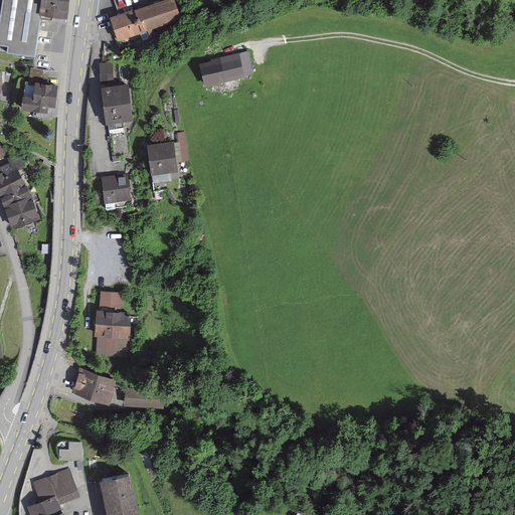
[(0,0),(0,50),(35,56),(39,29),(47,31),(49,19),(40,18),(43,0),(0,0)]
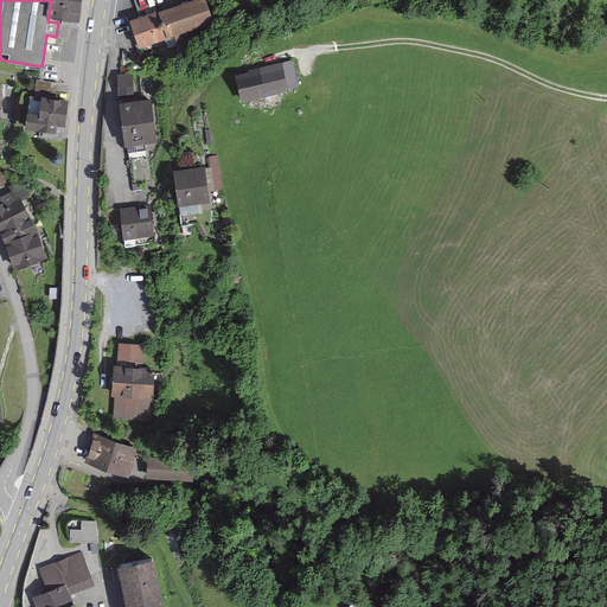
[(51,0),(48,21),(58,23),(76,25),(80,0),(51,0)]
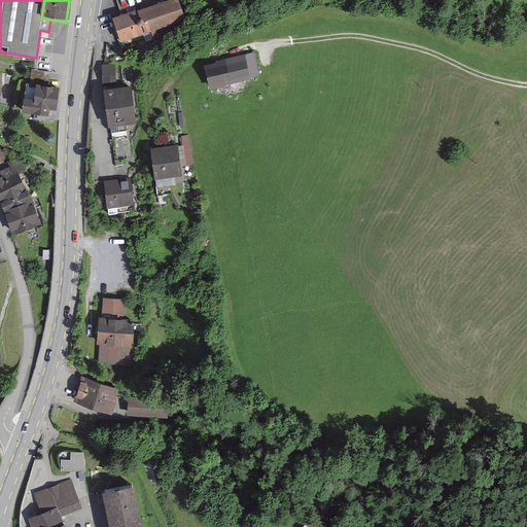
[(178,0),(164,0),(112,19),(121,43),(185,20),(178,0)]
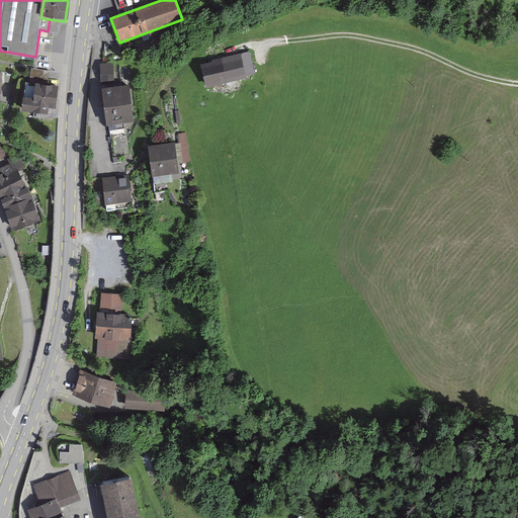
[(251,50),(206,62),(213,88),(258,76),(251,50)]
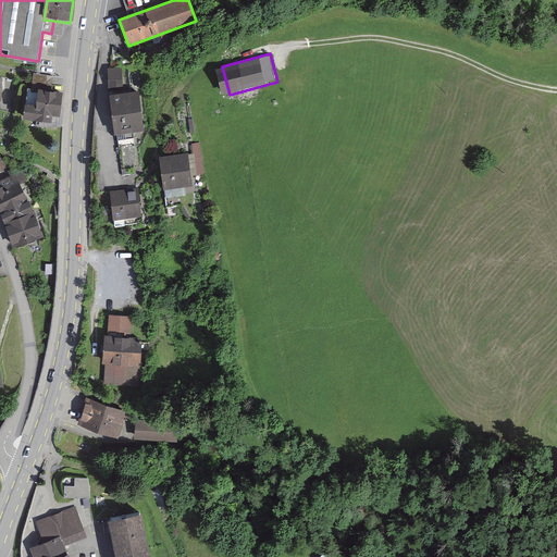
[(122,65),(110,66),(112,89),(125,87),(122,65)]
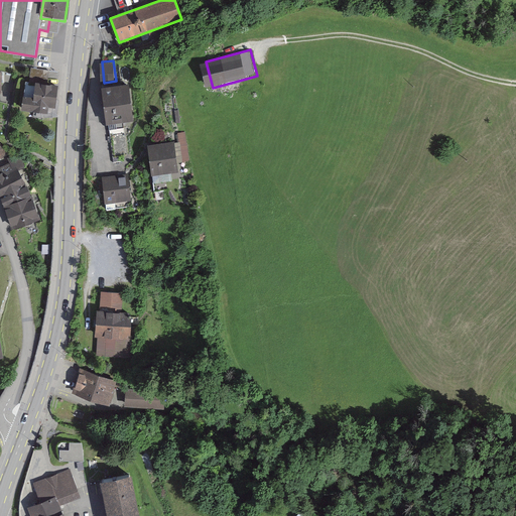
[(46,71),(31,69),(29,83),(44,85),(46,71)]
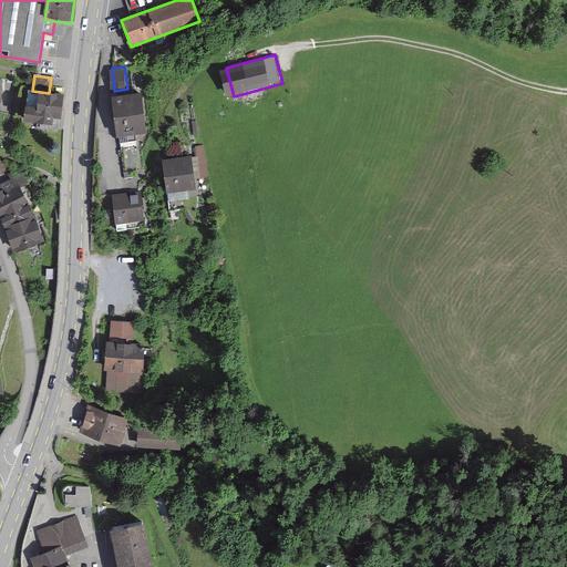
[(49,93),(32,91),(29,91),(26,119),(43,121),(42,126),(52,129),(53,122),(60,123),(63,95),(49,93)]
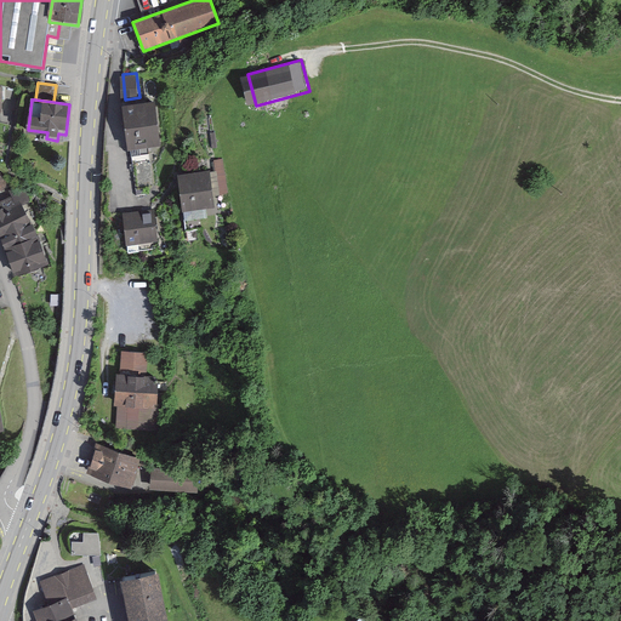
[(160,101),(123,106),(129,153),(136,153),(141,192),(155,189),(151,148),(166,147),(160,101)]
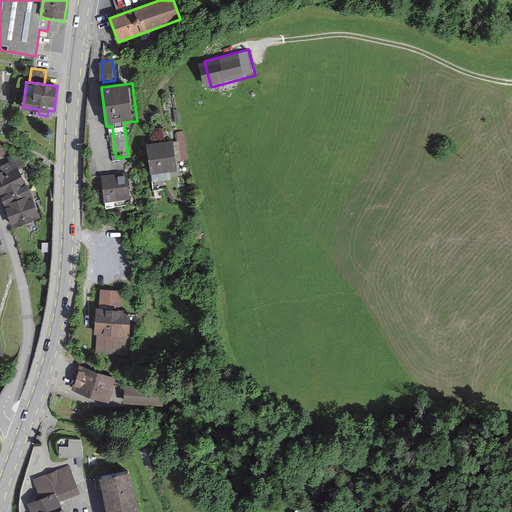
[(176,142),(149,146),(154,188),(182,184),(176,142)]
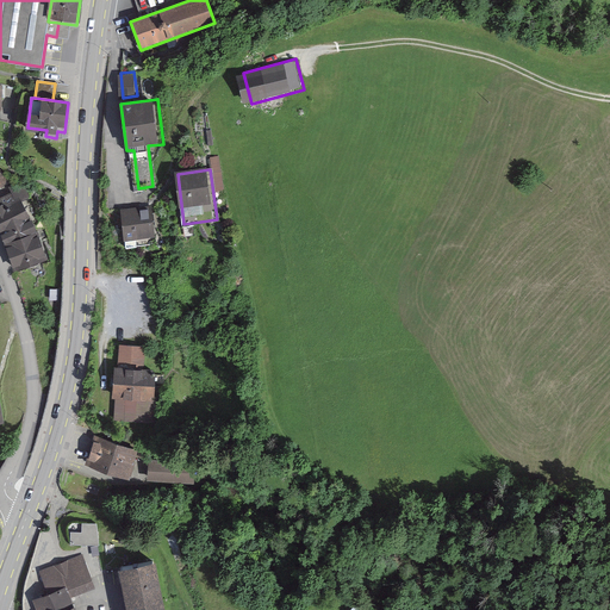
[(11,188),(12,192),(27,224),(32,222),(20,198),(29,194),(24,182),(11,188)]
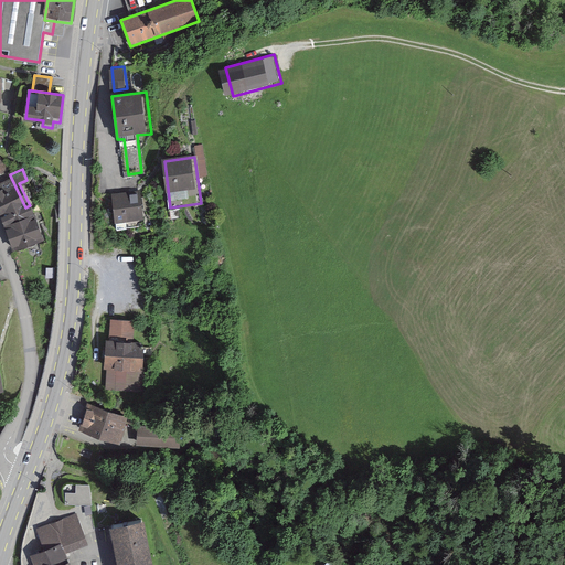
[(34,216),(30,205),(25,208),(11,178),(0,182),(0,211),(2,216),(7,226),(34,216)]
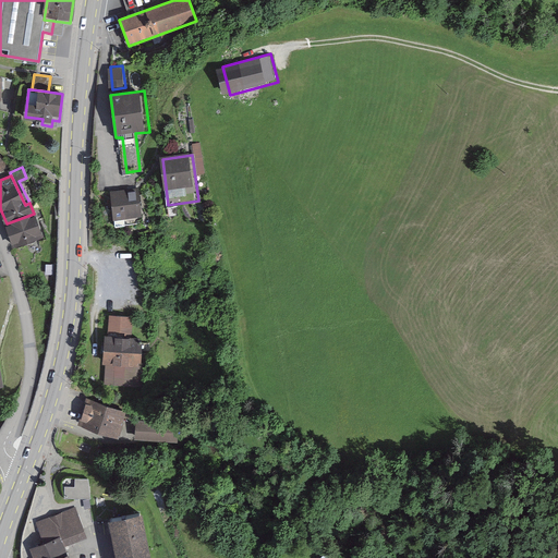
[(140,187),(112,192),(119,230),(146,226),(140,187)]
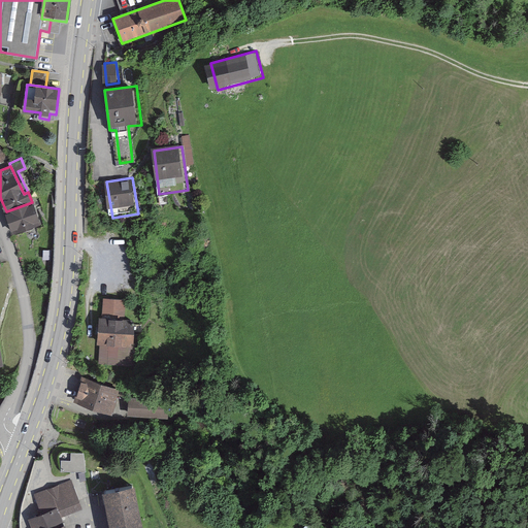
[(39,223),(32,202),(6,211),(13,232),(39,223)]
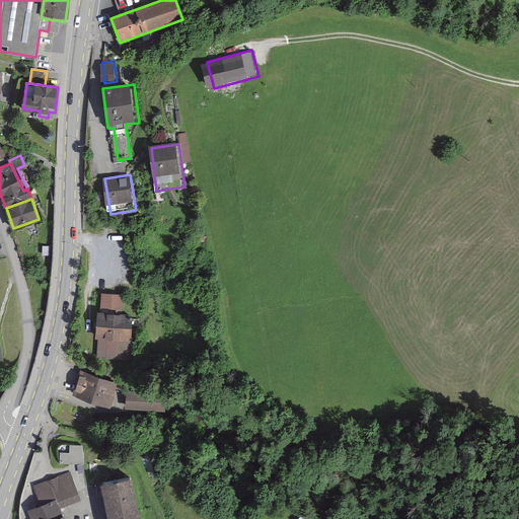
[(125,293),(103,293),(101,358),(132,358),(134,315),(124,315),(125,293)]
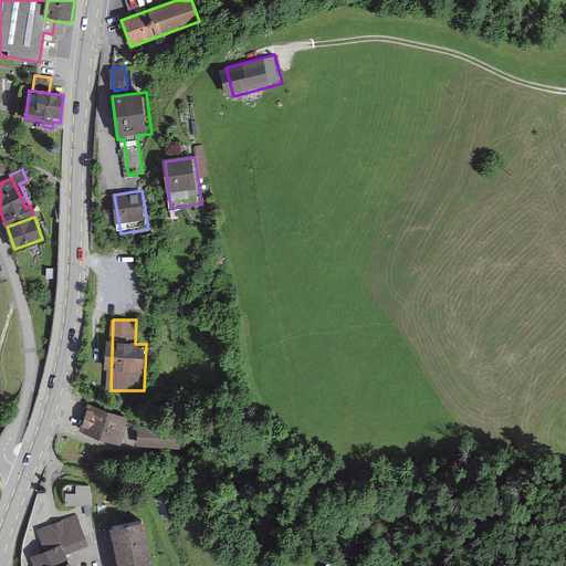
[(130,416),(88,401),(79,428),(122,442),(130,416)]
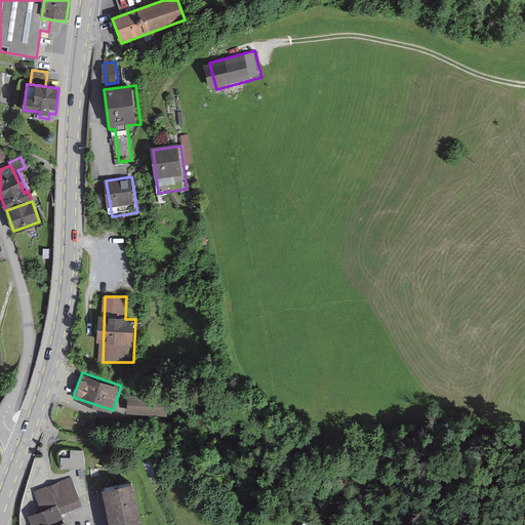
[(148,395),(126,395),(127,414),(149,413),(148,395)]
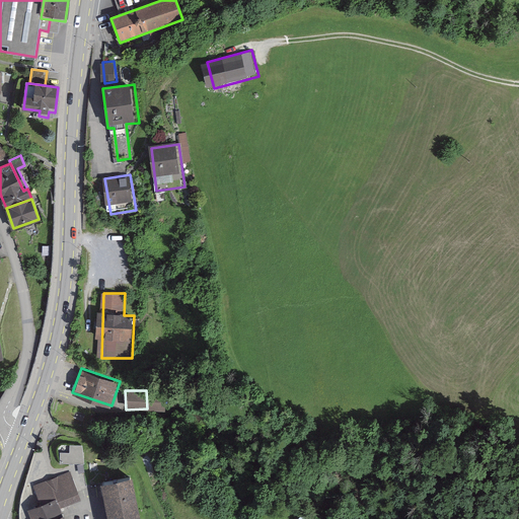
[(85,464),(85,445),(71,444),(71,452),(61,452),(61,463),(85,464)]
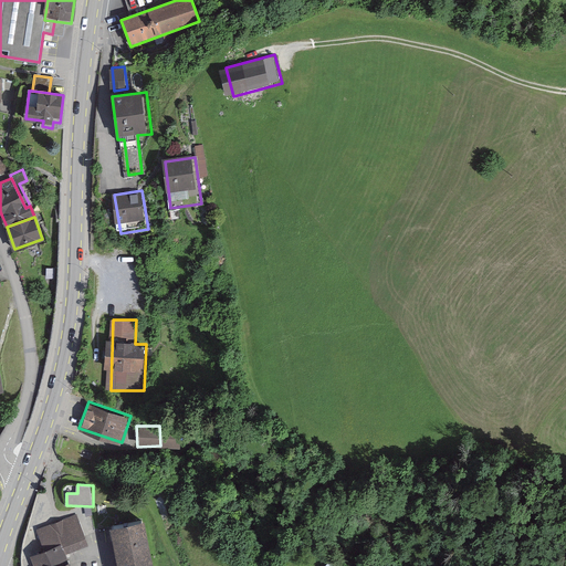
[(91,546),(76,513),(40,530),(49,549),(35,556),(39,565),(77,565),(73,554),(91,546)]
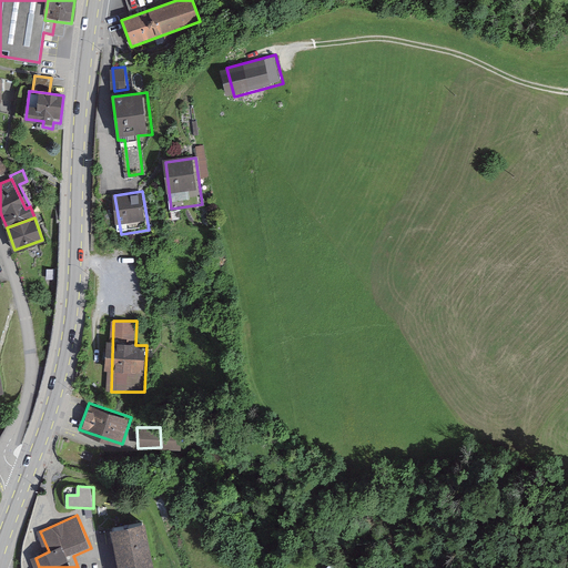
[(121,567),(151,567),(142,523),(113,528),(121,567)]
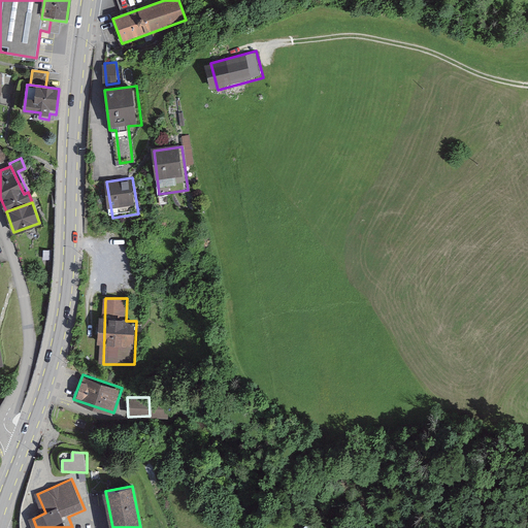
[(303,527),(319,527),(309,518),(301,526),(303,527)]
